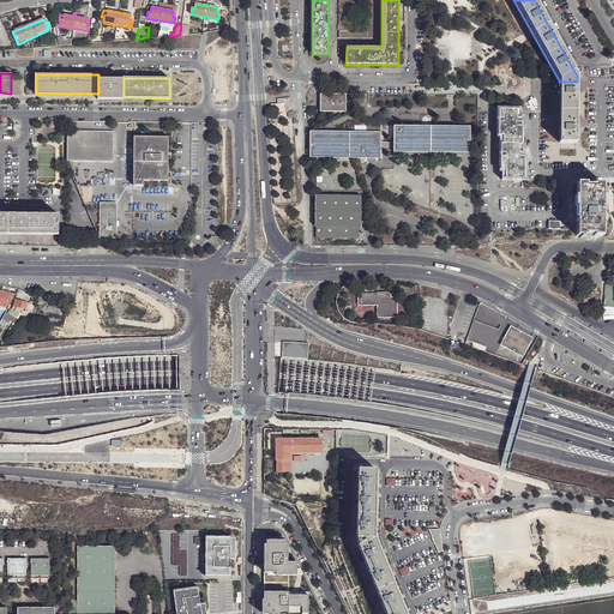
[(98,79),(98,94),(98,100),(124,100),(124,97),(124,79),(98,79)]
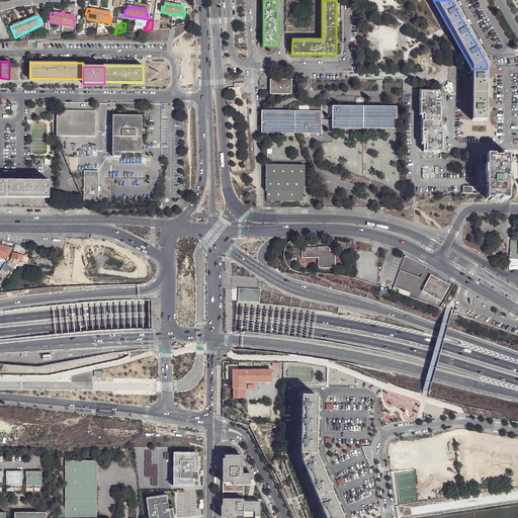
[(486,87),(487,69),(471,69),(471,70),(471,77),(461,77),(461,101),(471,101),(471,108),(461,108),(461,121),(464,121),(486,121),(486,101),(517,101),(517,74),(502,75),(502,87),(486,87)]
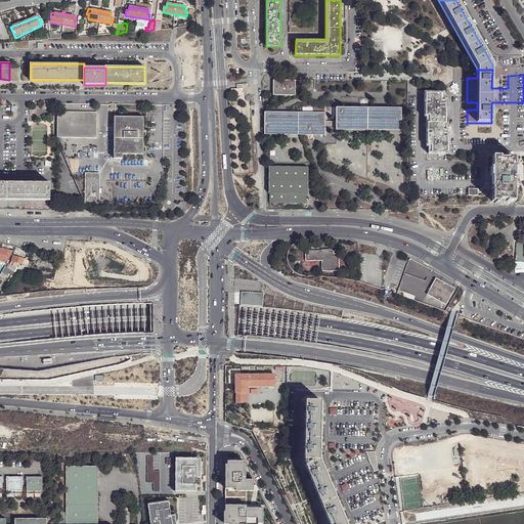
[(523,102),(491,102),(491,123),(491,129),(498,129),(498,139),(467,139),(467,129),(470,129),(470,123),(467,123),(467,110),(477,110),(477,102),(467,102),(467,78),(477,78),(477,71),(463,71),(463,143),(503,143),(503,122),(496,122),(496,110),(523,110),(523,102)]
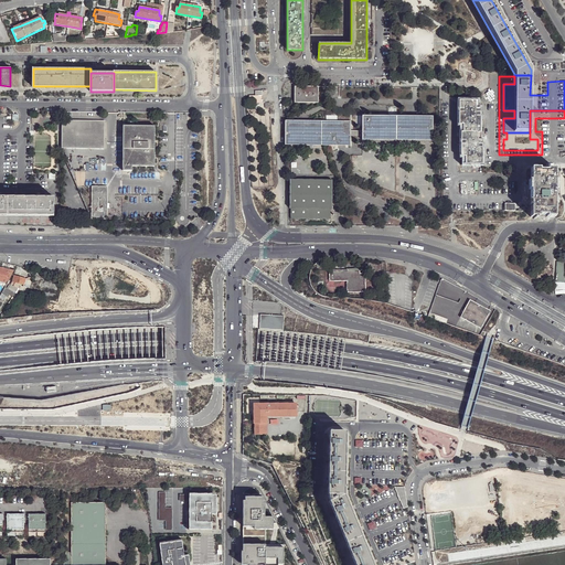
[(295,86),(295,103),(319,103),(319,87),(295,86)]
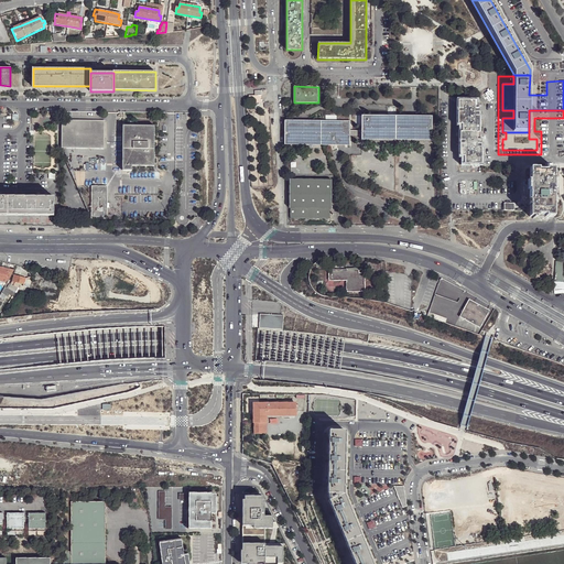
[(266,99),(266,89),(253,90),(253,97),(261,96),(261,99),(266,99)]
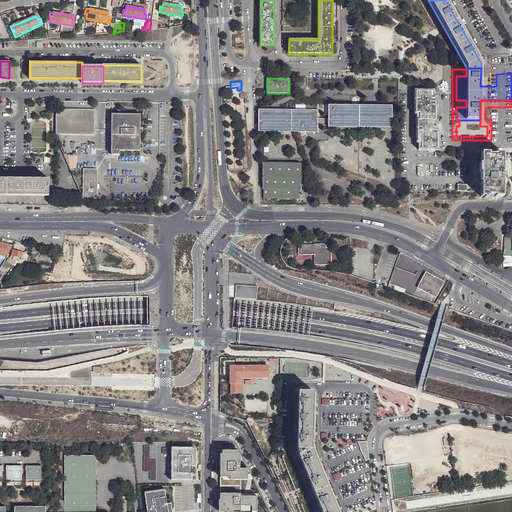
[(416,91),(416,112),(420,112),(420,119),(418,119),(418,141),(422,141),(422,148),(436,148),(437,127),(433,127),(433,120),(435,120),(435,98),(431,98),(431,91),(416,91)]
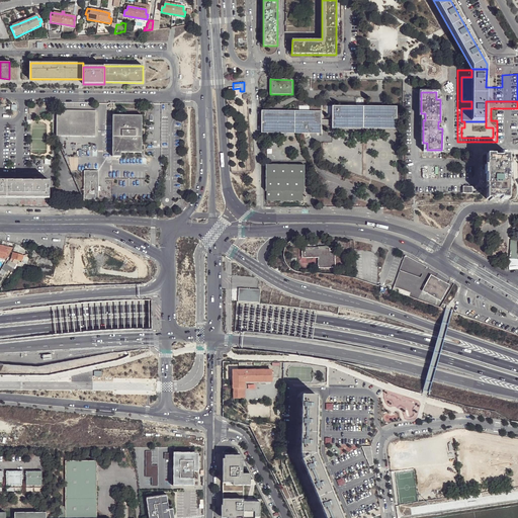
[(332,107),(332,120),(332,125),(332,128),(397,128),(397,107),(332,107)]
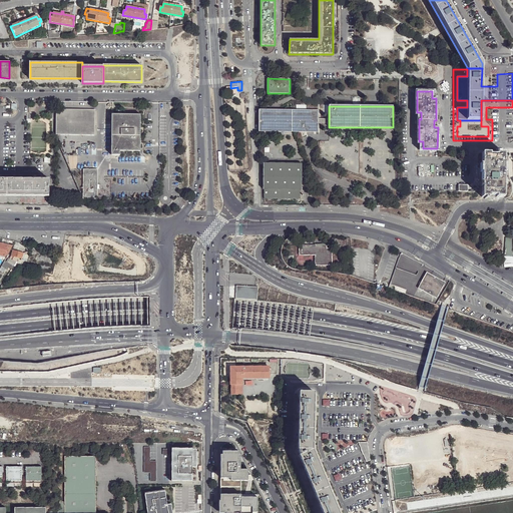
[(57,110),(56,135),(95,135),(95,110),(57,110)]
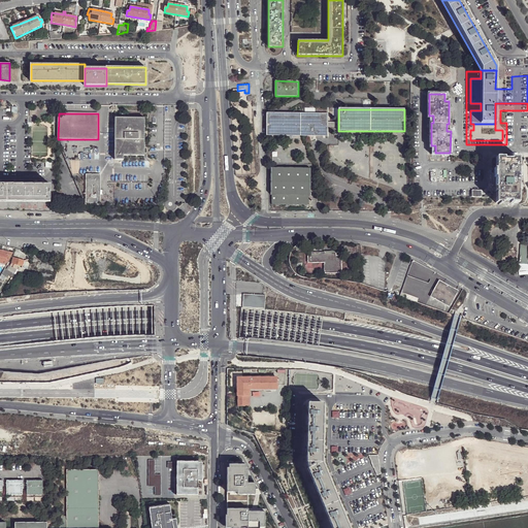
[(267,113),(267,135),(281,135),(327,136),(328,127),(328,122),(328,113),(278,113),(268,113),(267,113)]
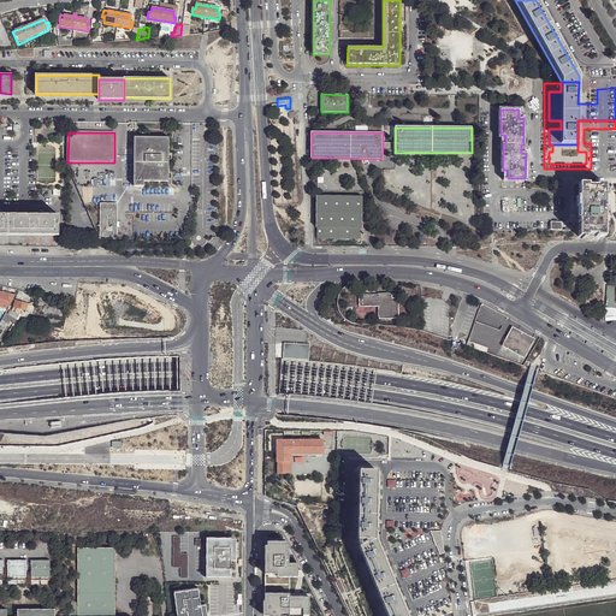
[(136,137),(136,187),(146,187),(146,182),(170,182),(171,138),(136,137)]
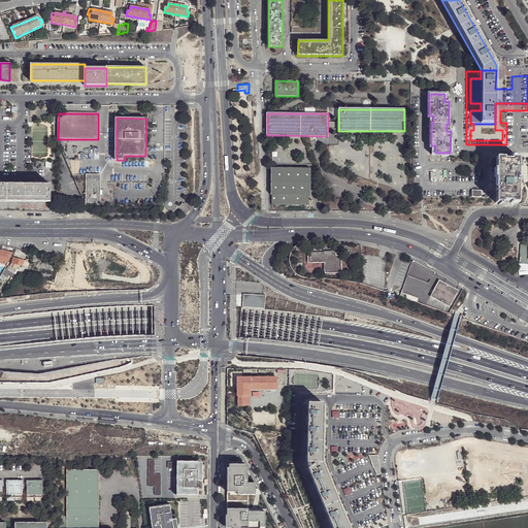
[(502,130),(495,130),(473,130),(470,130),(470,140),(502,140),(502,130)]
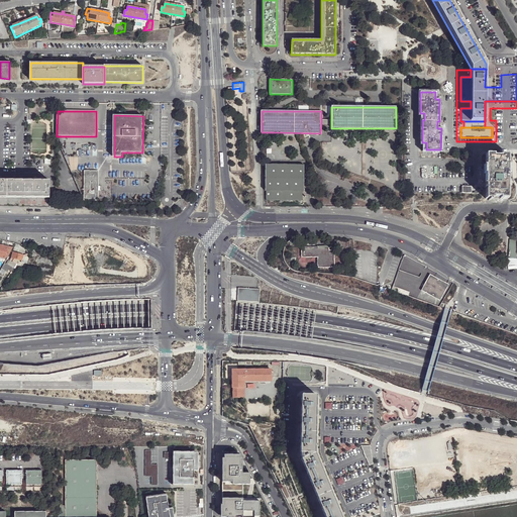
[(486,153),(486,199),(493,199),(493,197),(500,197),(500,199),(508,199),(508,154),(500,154),(500,156),(494,156),(494,153),(486,153)]
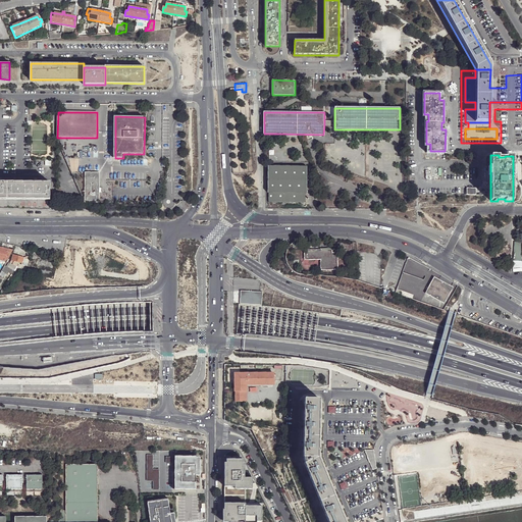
[(307,166),(276,166),(268,166),(268,193),(269,193),(269,202),(306,202),(306,193),(307,193),(307,166)]
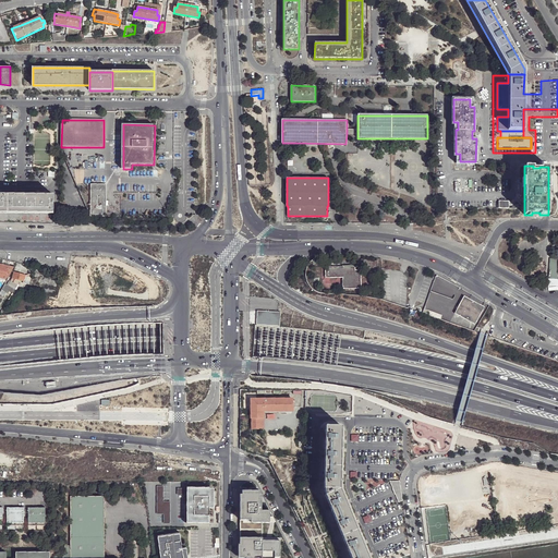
[(107,218),(106,186),(91,186),(91,219),(107,218)]
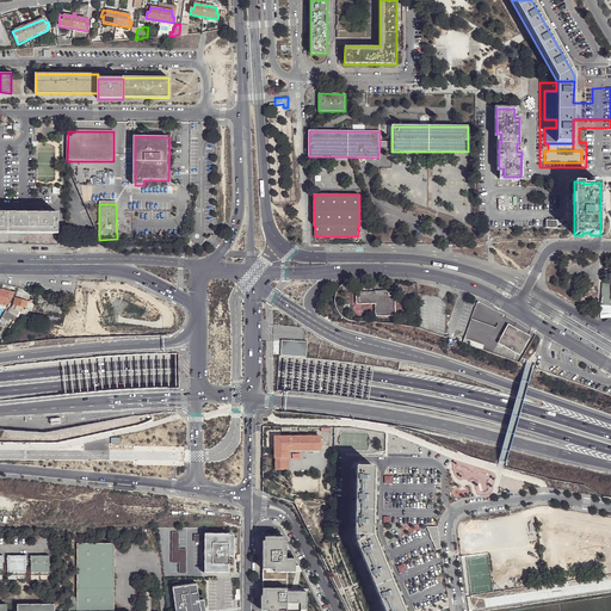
[(456,215),(442,210),(438,221),(451,227),(456,215)]
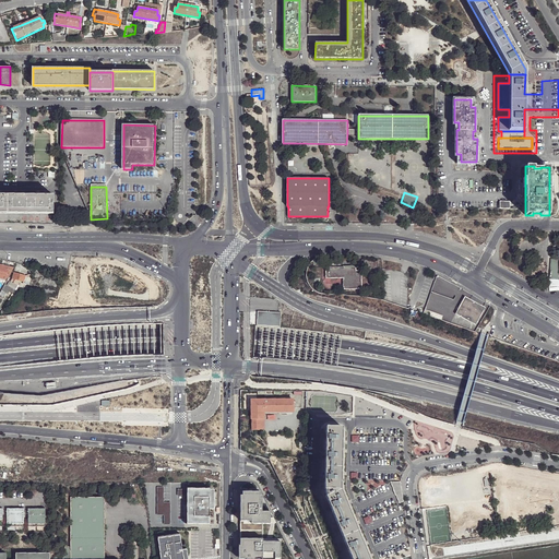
[(0,213),(54,214),(54,195),(0,194),(0,213)]
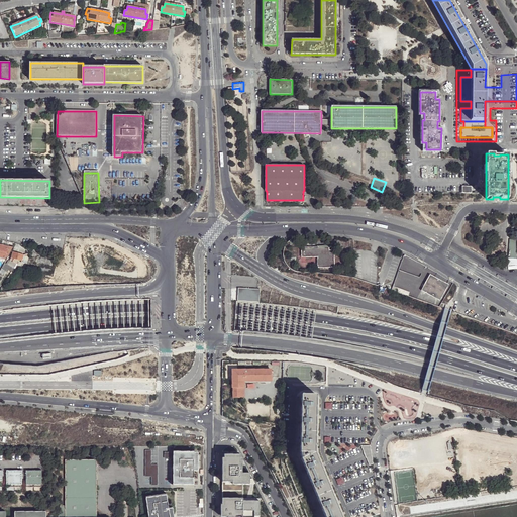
[(9,253),(13,247),(0,243),(0,256),(5,259),(5,257),(7,257),(9,253)]
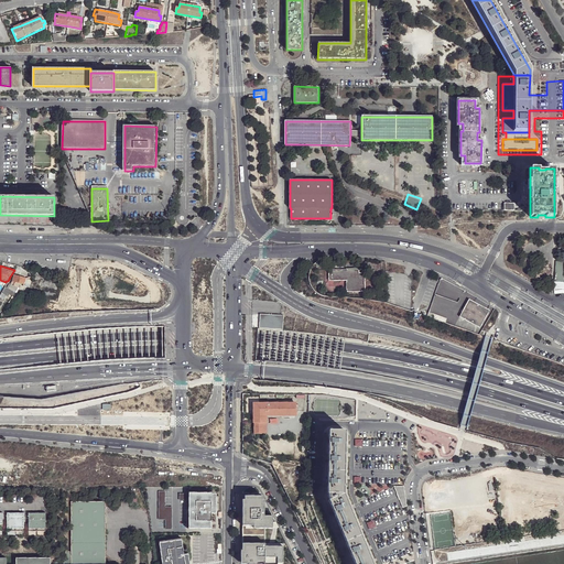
[(346,292),(365,291),(365,272),(359,272),(358,268),(346,268),(346,269),(328,270),(329,280),(346,280),(346,292)]
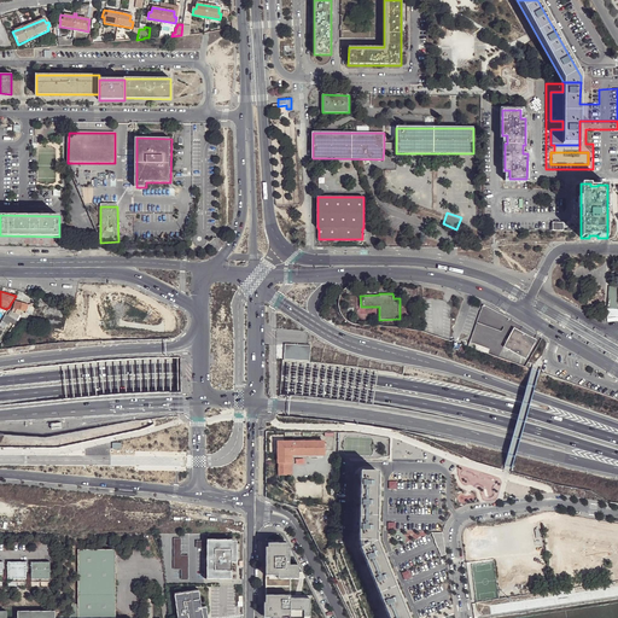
[(22,310),(27,310),(28,304),(27,304),(16,302),(15,308),(7,316),(16,321),(22,314),(22,310)]
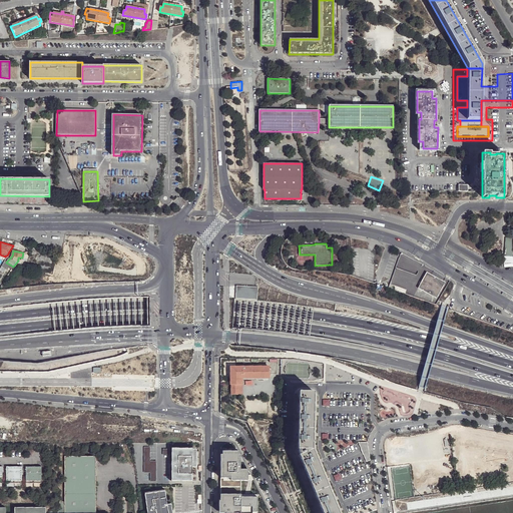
[(443,284),(425,274),(417,289),(435,299),(443,284)]
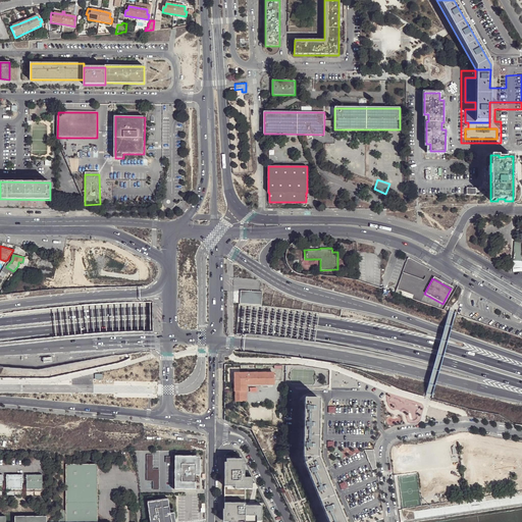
[(262,294),(240,293),(240,305),(261,307),(262,294)]
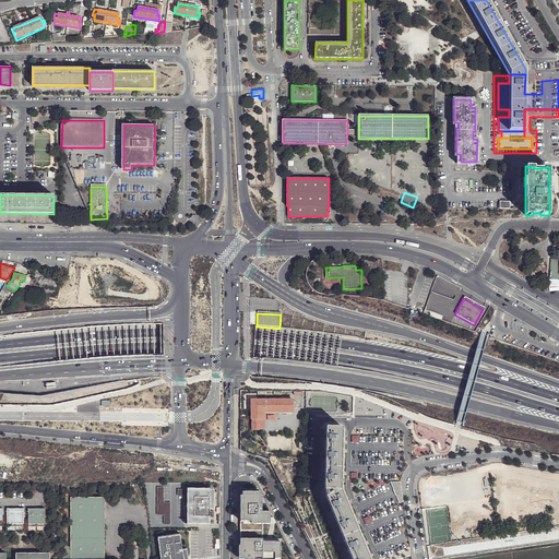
[(294,401),(252,401),(252,430),(263,430),(263,411),(294,411),(294,401)]
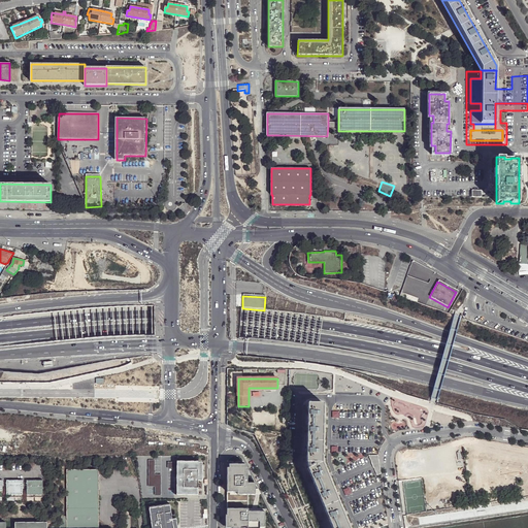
[(306,462),(322,462),(323,403),(308,402),(306,462)]
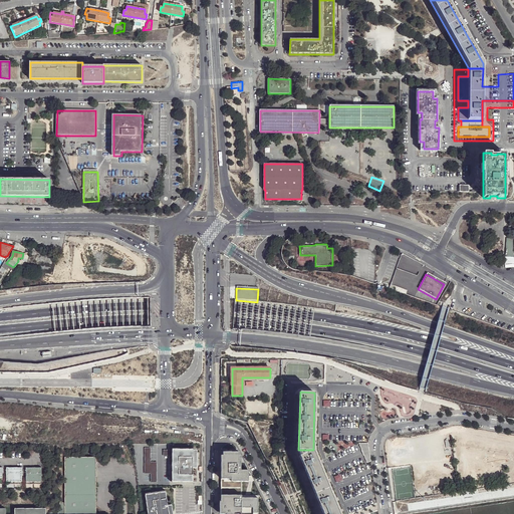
[(370,461),(367,442),(360,443),(364,462),(370,461)]
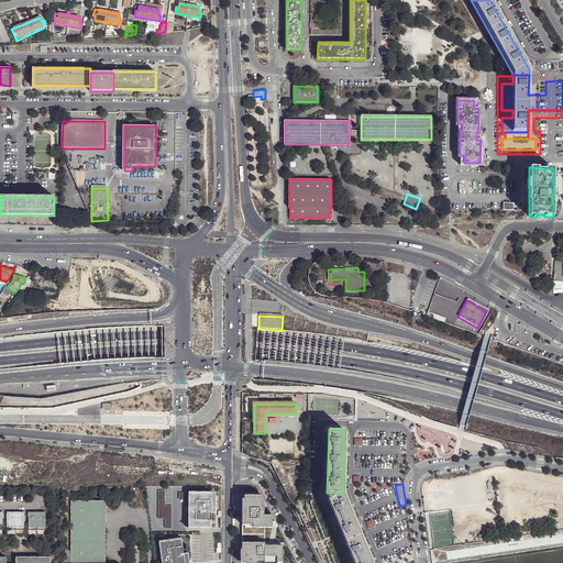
[(164,489),(157,489),(157,518),(165,518),(165,527),(170,527),(172,505),(164,505),(164,489)]
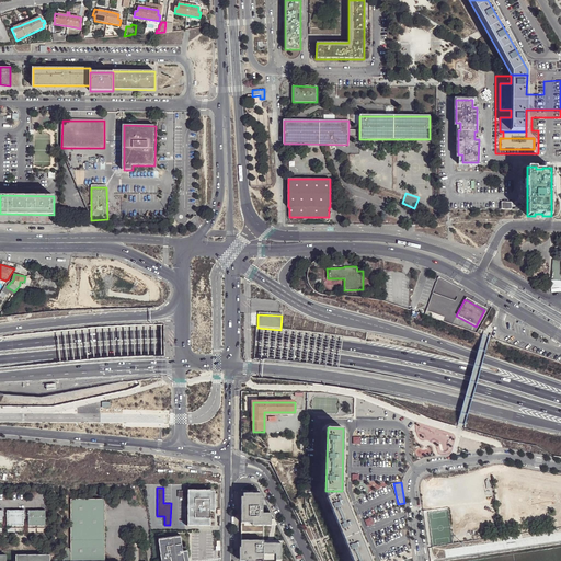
[(187,496),(187,524),(209,525),(209,510),(215,510),(215,505),(209,505),(209,503),(209,492),(209,490),(187,490),(187,496)]
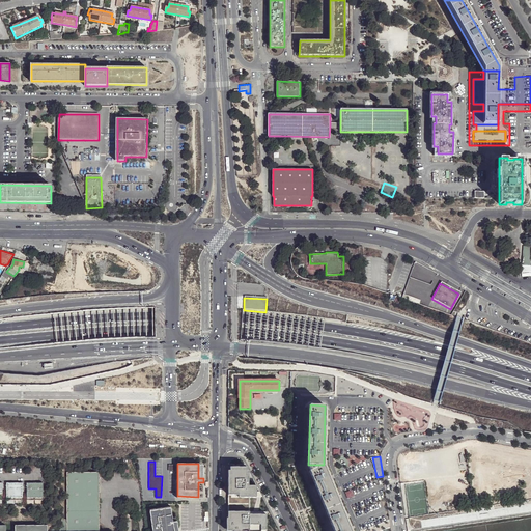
[(351,530),(324,465),(310,471),(334,530),(351,530)]
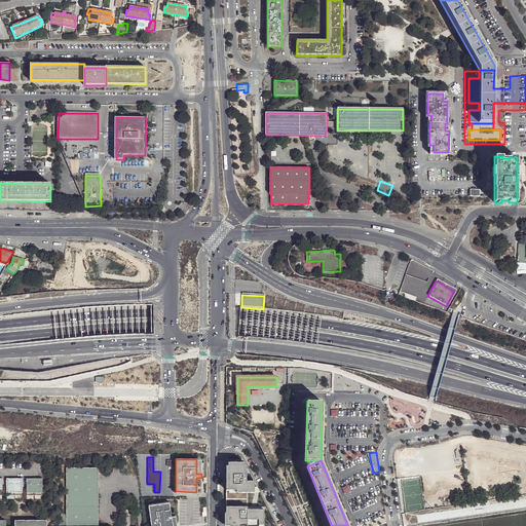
[(243,462),(227,462),(227,466),(225,466),(225,490),(235,490),(235,492),(253,492),(254,487),(254,482),(246,482),(246,466),(243,466),(243,462)]
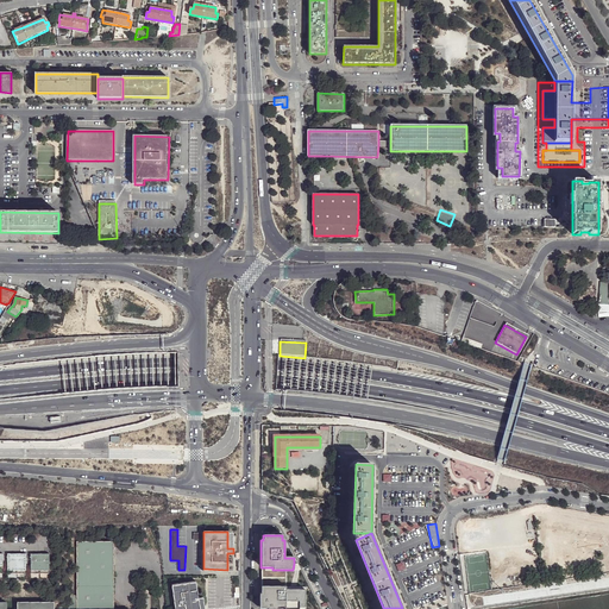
[(6,608),(6,603),(0,602),(0,608),(110,608),(110,539),(71,539),(73,596),(73,608),(54,608),(54,602),(17,602),(16,608),(6,608)]
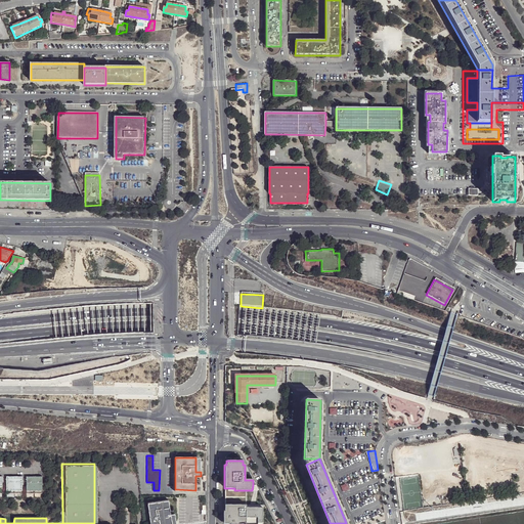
[(5,476),(5,492),(22,492),(22,475),(5,476)]
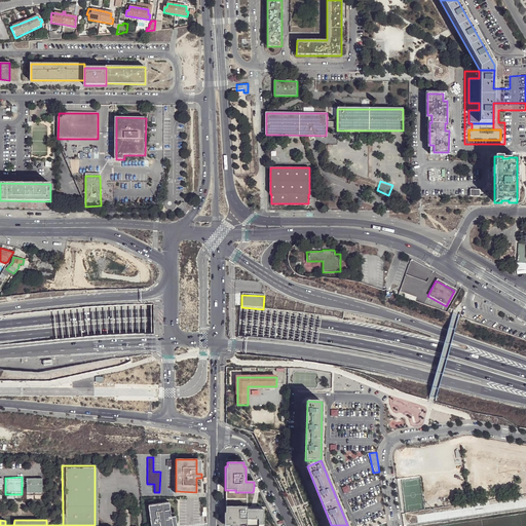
[(26,477),(26,494),(41,494),(41,477),(26,477)]
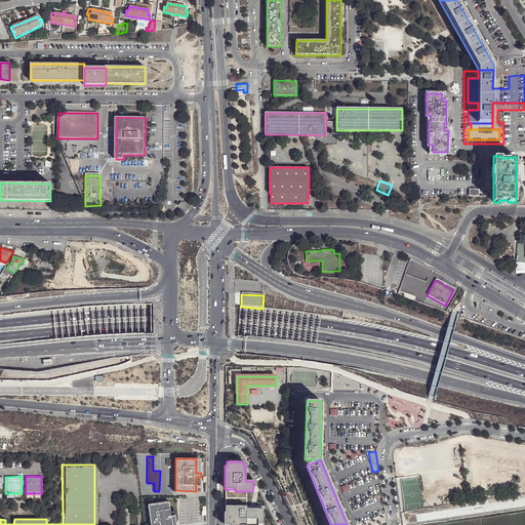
[(171,515),(169,501),(149,505),(151,524),(172,524),(172,522),(171,520),(176,520),(175,515),(171,515)]
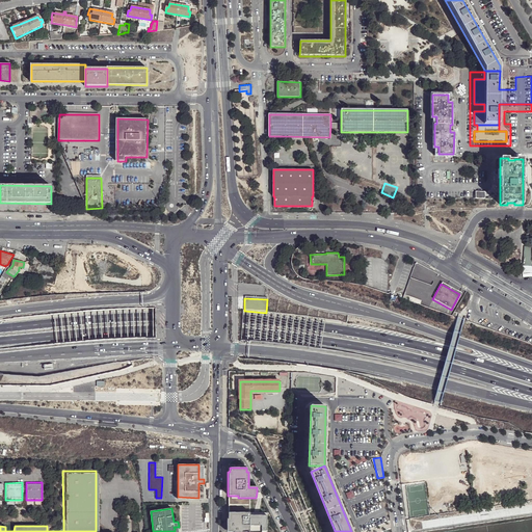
[(265,531),(266,512),(228,512),(228,531),(234,531),(233,531),(265,531)]
